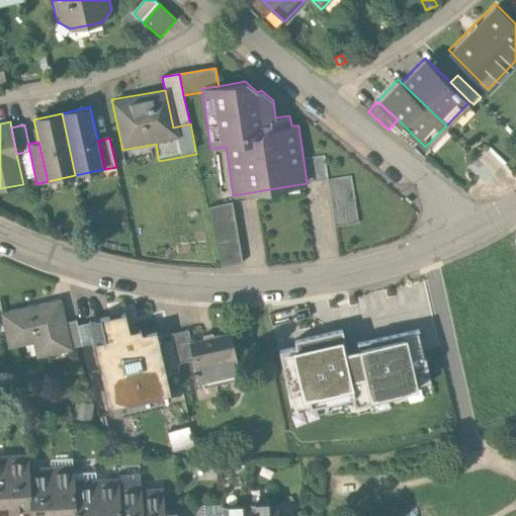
[(490,147),(469,167),(487,183),(506,162),(490,147)]
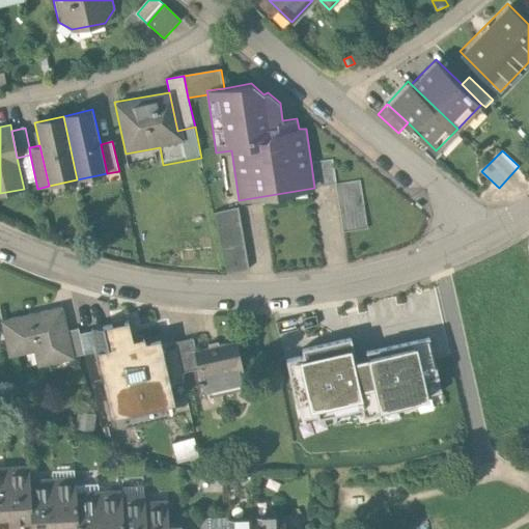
[(334,161),(311,164),(314,188),(337,185),(334,161)]
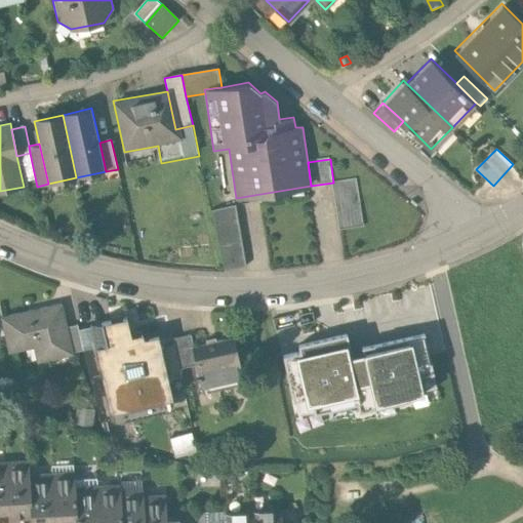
[(358,179),(333,183),(340,231),(365,227),(358,179)]
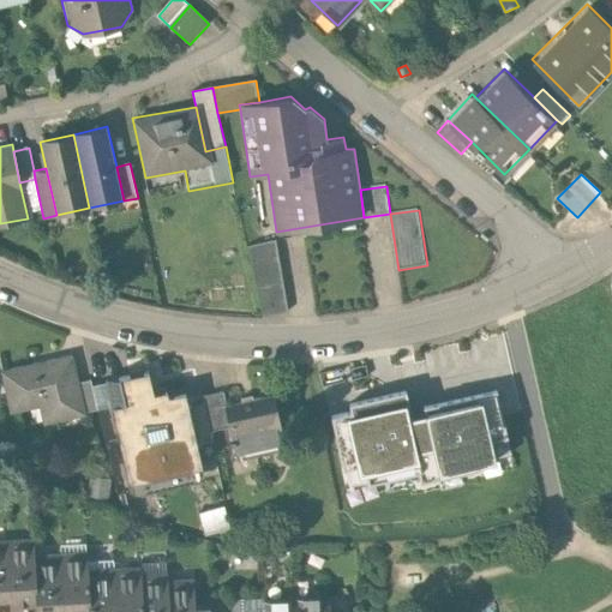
[(277,241),(249,249),(264,318),(289,313),(277,241)]
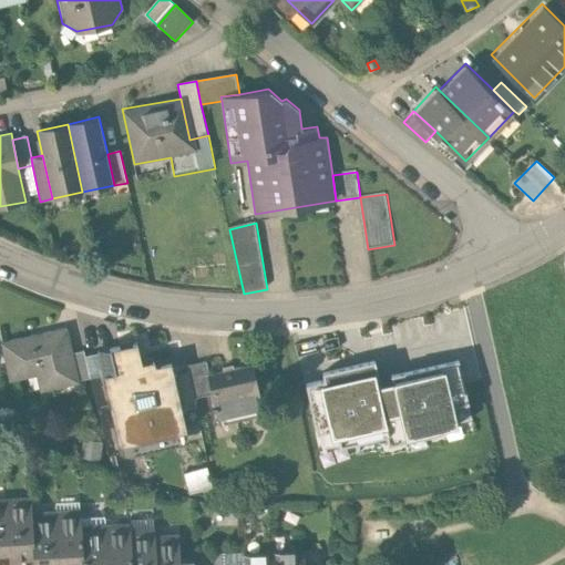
[(67,327),(0,342),(10,381),(37,375),(41,392),(79,383),(79,380),(72,353),(67,327)]
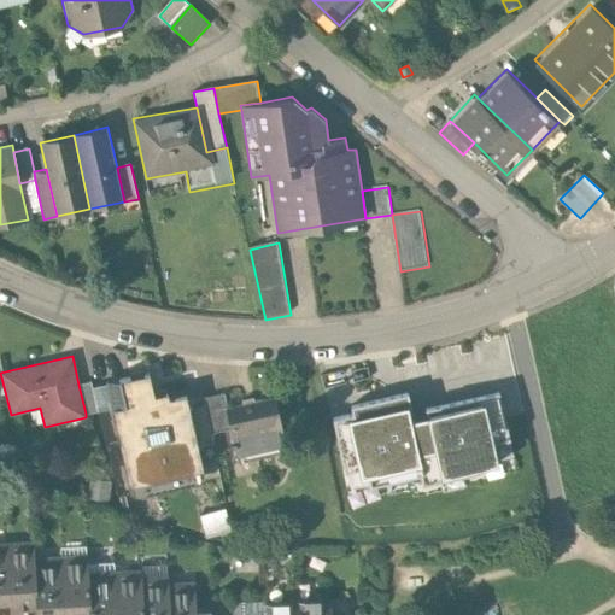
[(93,381),(78,385),(86,414),(99,411),(93,381)]
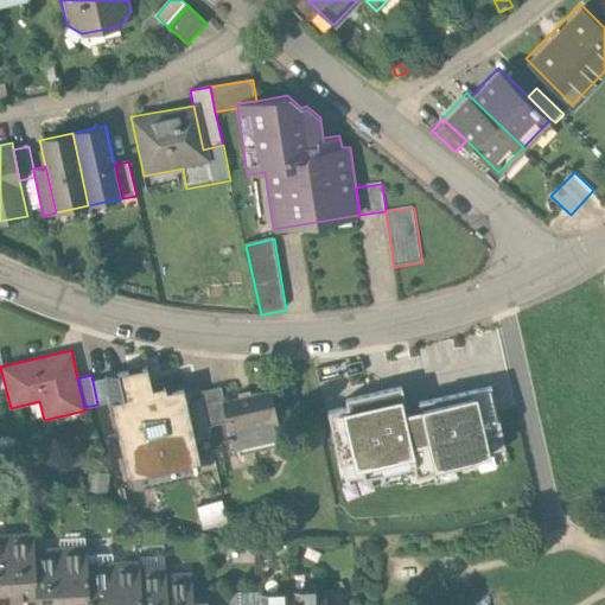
[(185,382),(108,399),(121,458),(198,441),(197,437),(189,401),(185,382)]
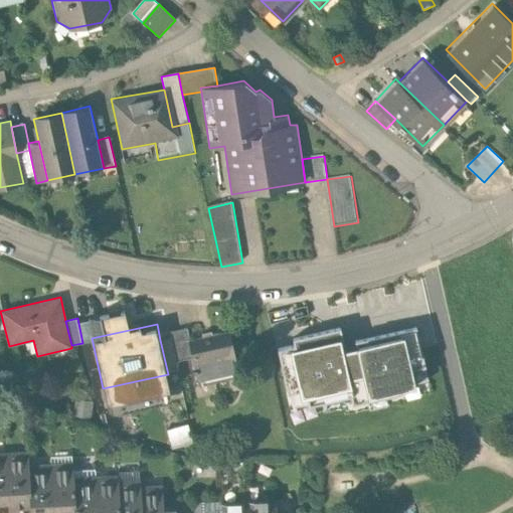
[(433,386),(418,327),(357,341),(358,347),(347,350),(342,328),(295,339),(297,345),(279,349),(293,409),(352,396),(354,404),(433,386)]
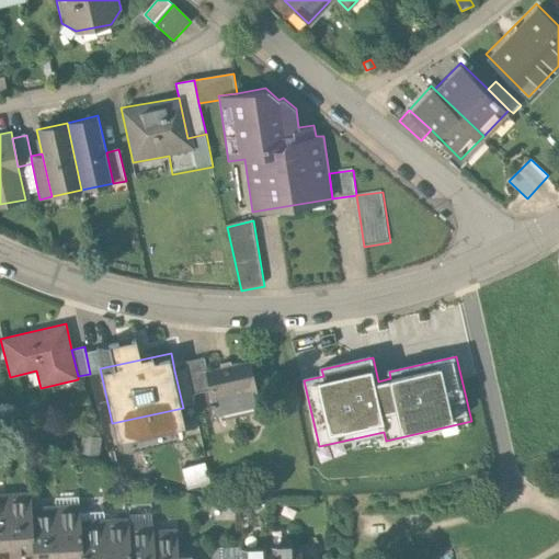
[(208,389),(204,371),(201,358),(185,363),(186,368),(193,394),(208,389)]
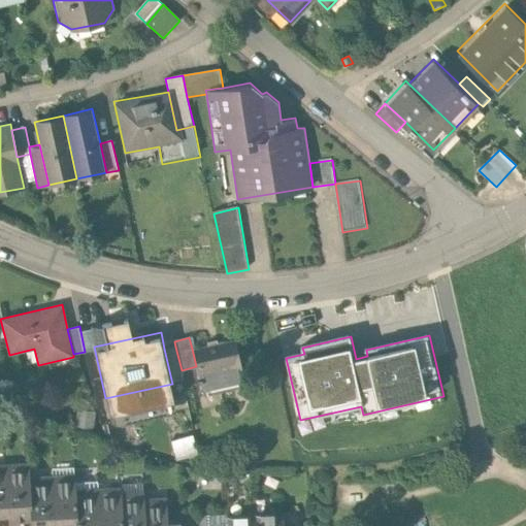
[(236,338),(192,349),(196,366),(203,394),(241,385),(237,366),(242,365),(236,338)]
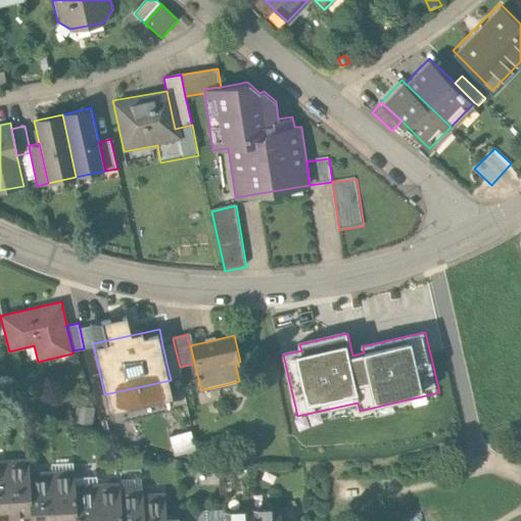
[(174,343),(162,345),(170,376),(182,373),(180,367),(174,343)]
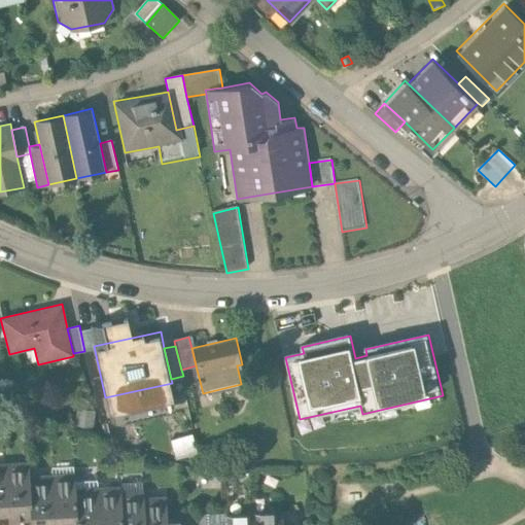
[(96,412),(78,410),(76,428),(94,431),(96,412)]
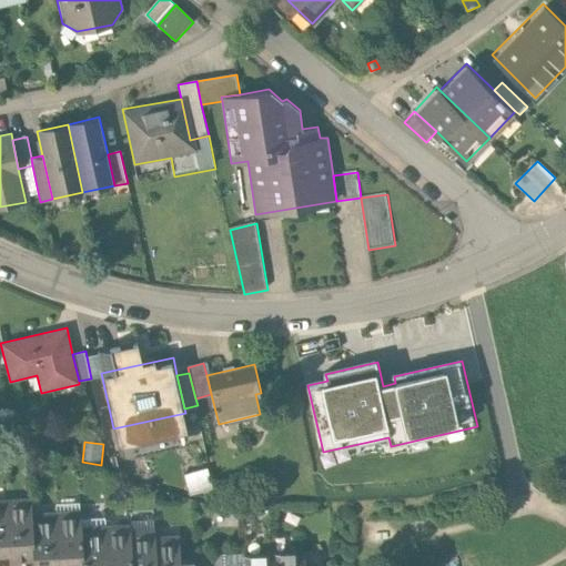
[(33,562),(31,512),(30,497),(6,498),(10,563),(18,563),(33,562)]
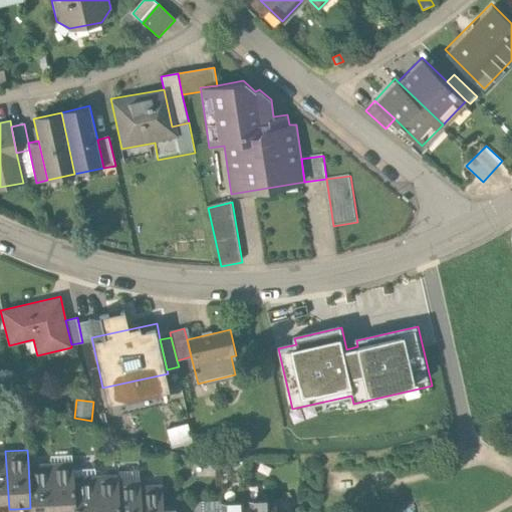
[(0,509),(4,509),(9,509),(5,451),(0,451),(0,509)]
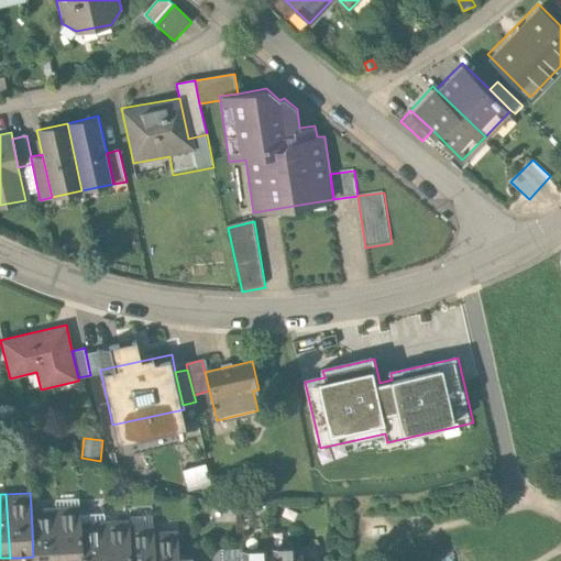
[(80,505),(55,506),(57,560),(83,560),(80,515),(80,505)]
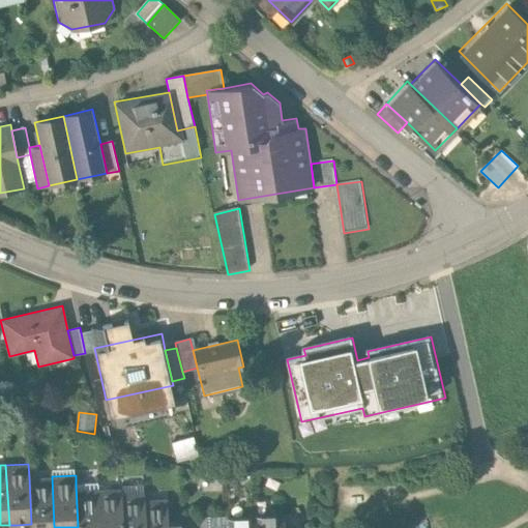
[(54,527),(52,476),(29,477),(31,524),(31,527),(54,527)]
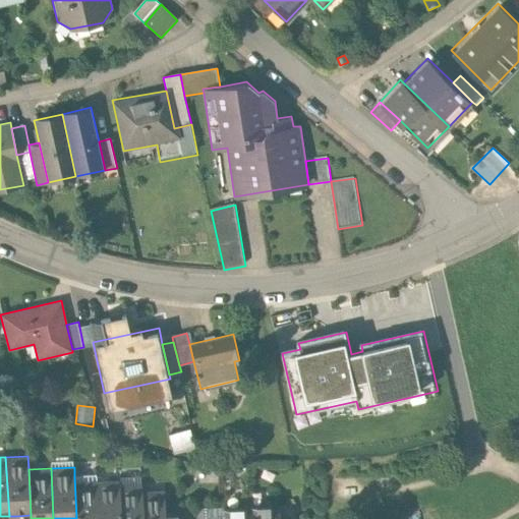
[(119,474),(97,475),(99,518),(121,518),(119,484),(119,474)]
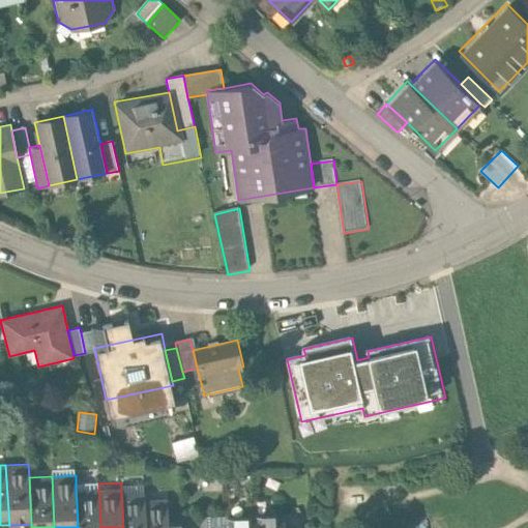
[(100,527),(98,484),(76,485),(78,527),(100,527)]
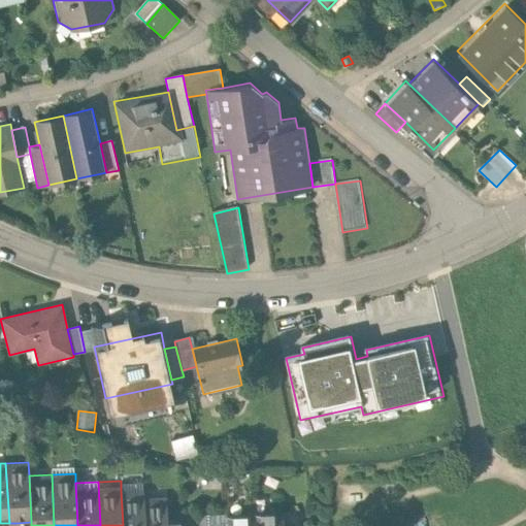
[(144,490),(121,491),(123,525),(146,525),(145,499),(144,490)]
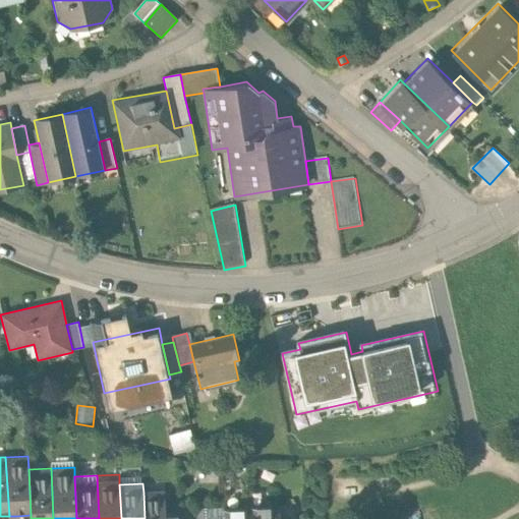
[(164,491),(143,493),(145,518),(179,518),(180,514),(165,514),(164,491)]
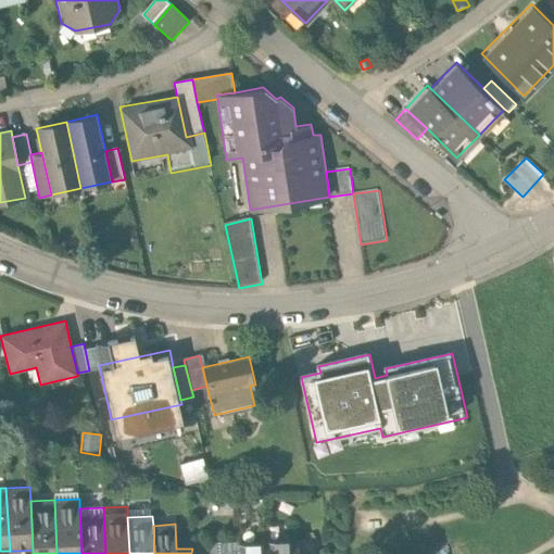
[(289,540),(239,543),(238,553),(299,553),(290,553),(289,540)]
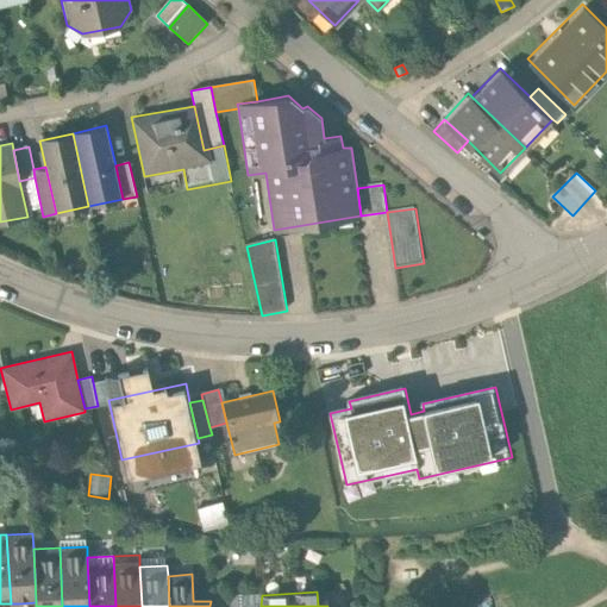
[(261,606),(262,595),(241,595),(241,606),(261,606)]
